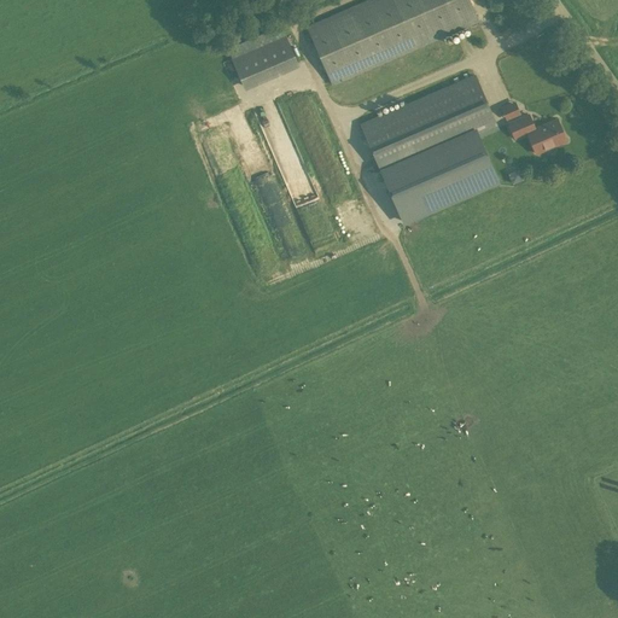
[(468,0),(368,0),(307,27),(332,85),(478,22),(468,0)]
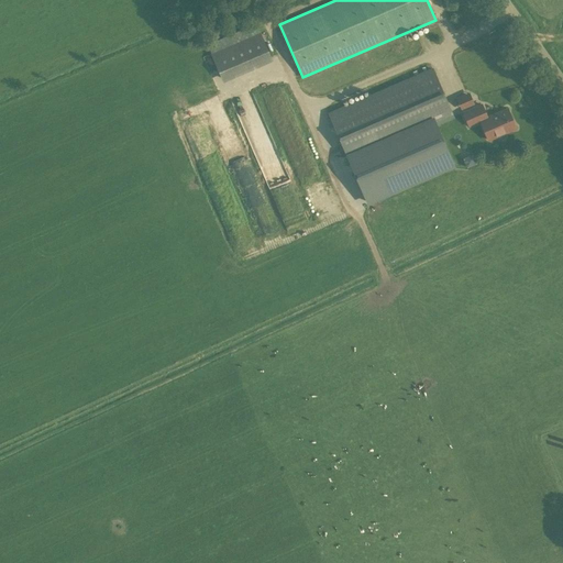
[(211,54),(222,78),(271,57),(260,33),(211,54)]
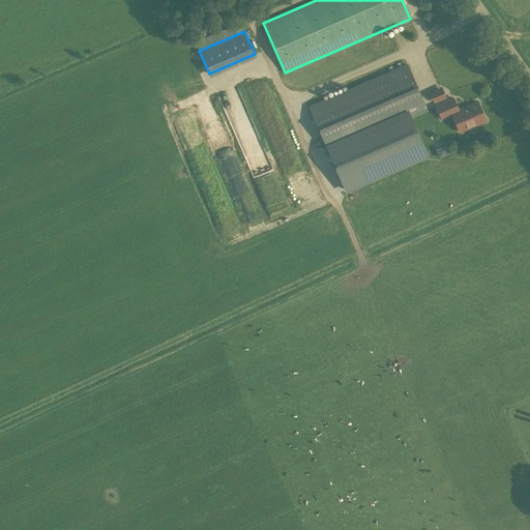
[(411,117),(427,110),(407,65),(310,107),(329,152),(347,192),(429,156),(411,117)]
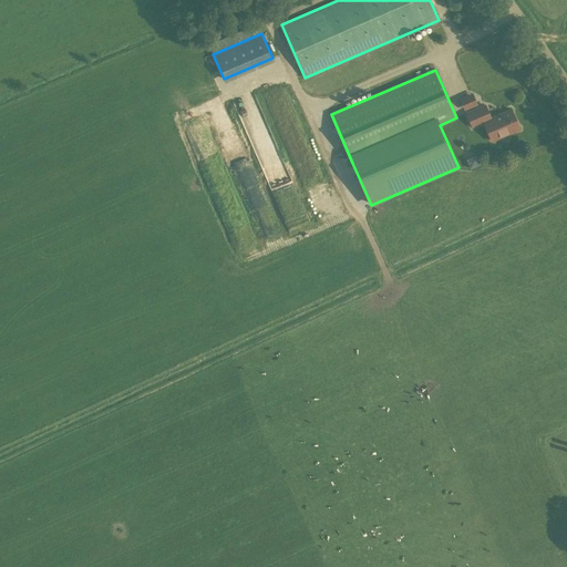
[(466,113),(472,126),(484,122),(492,141),(519,129),(511,110),(491,119),(485,105),(466,113)]
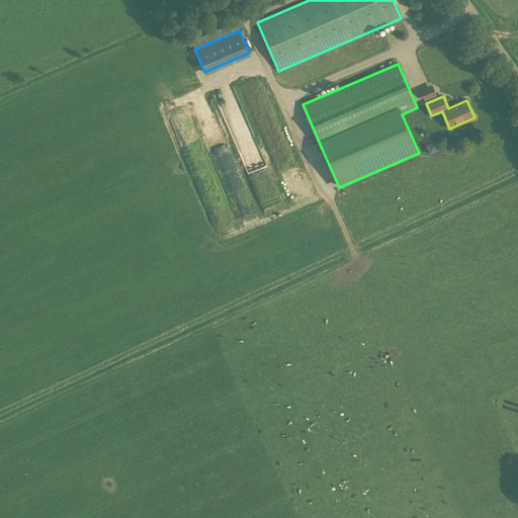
[(431,154),(440,150),(437,141),(427,145),(431,154)]
